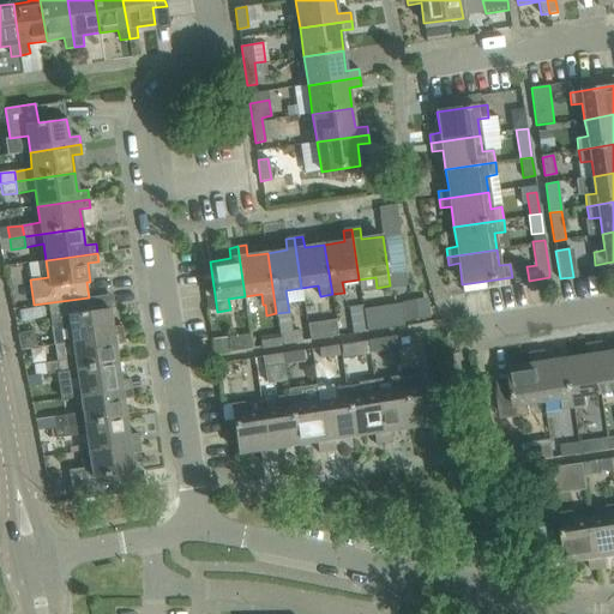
[(72,342),(124,335),(122,325),(112,327),(109,308),(90,312),(89,298),(34,305),(34,306),(48,304),(52,329),(70,326),(72,342)]
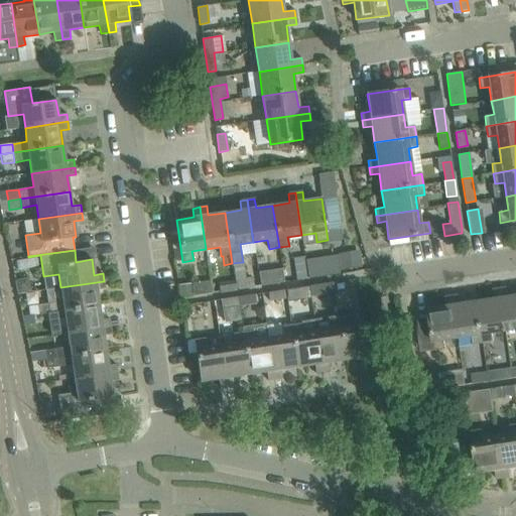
[(359,254),(339,257),(341,271),(361,268),(359,254)]
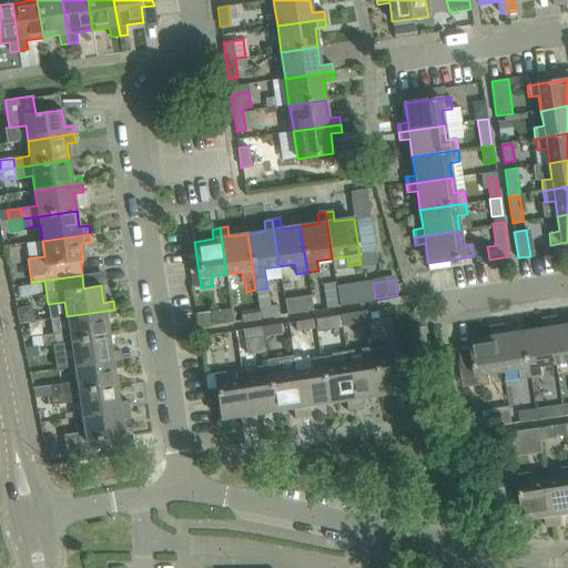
[(311,295),(284,300),(286,315),(313,311),(311,295)]
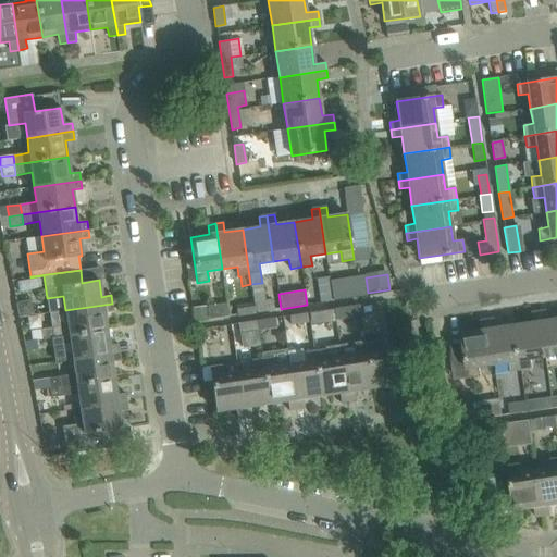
[(236,307),(237,314),(237,316),(273,310),(272,301),(236,307)]
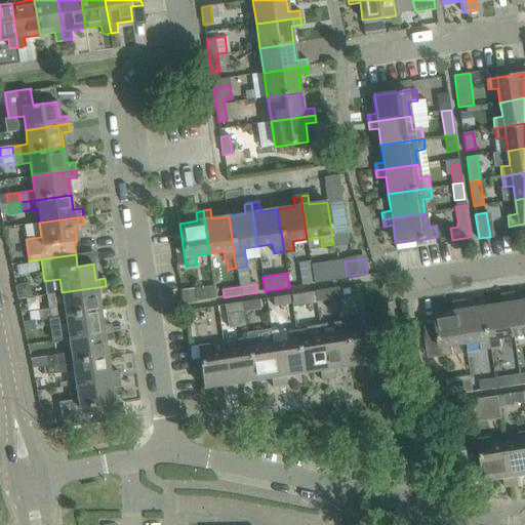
[(40,319),(101,310),(98,298),(107,297),(106,286),(62,292),(64,307),(38,311),(40,319)]
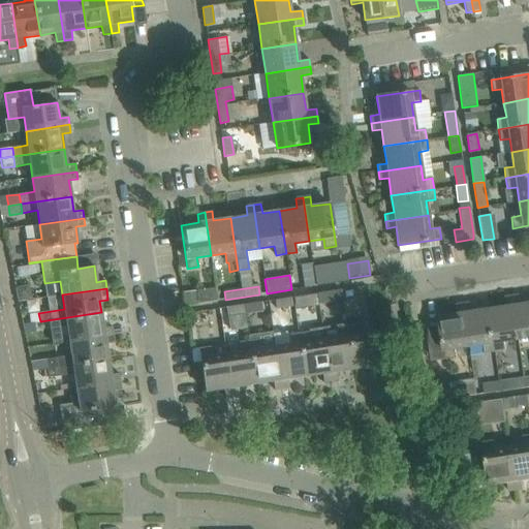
[(356,298),(354,288),(317,293),(319,303),(356,298)]
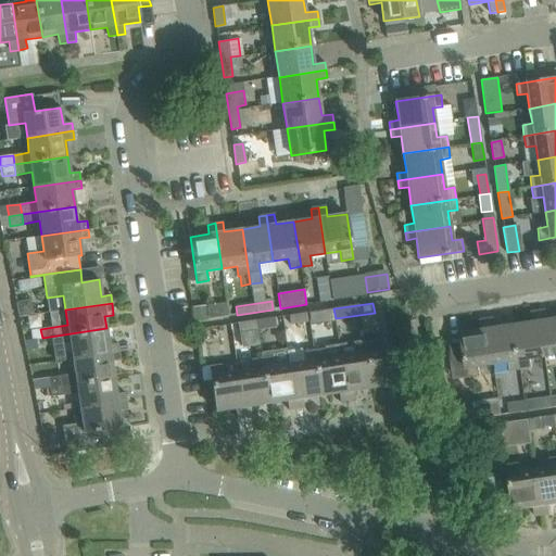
[(555,318),(547,319),(546,310),(539,311),(545,356),(555,354),(555,318)]
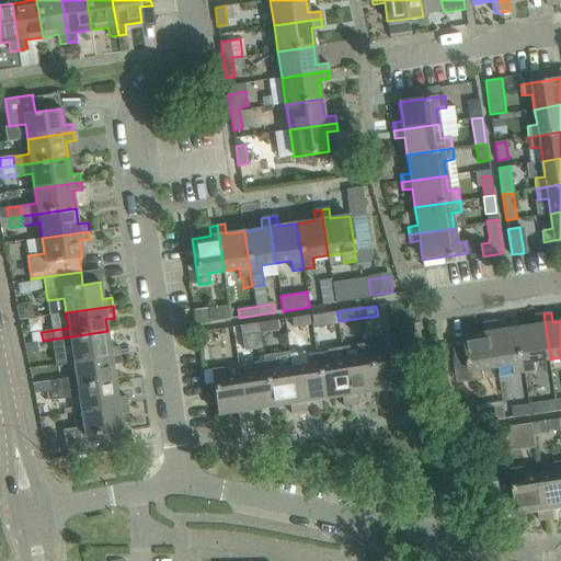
[(315,328),(332,324),(330,313),(312,316),(315,328)]
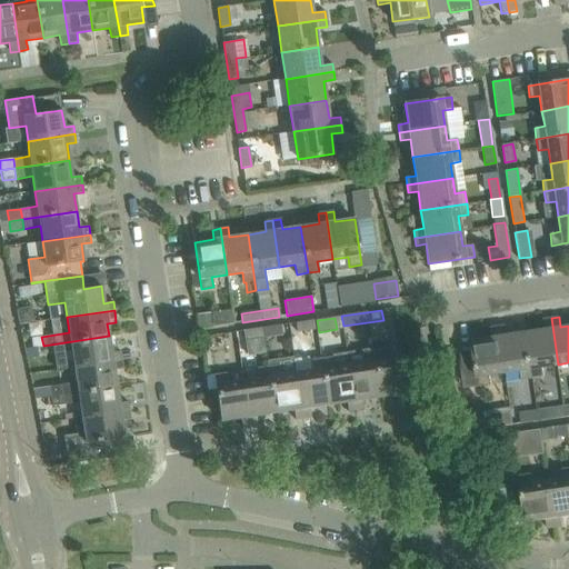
[(542,367),(558,365),(551,318),(543,319),(545,329),(526,332),(532,379),(545,377),(542,367)]
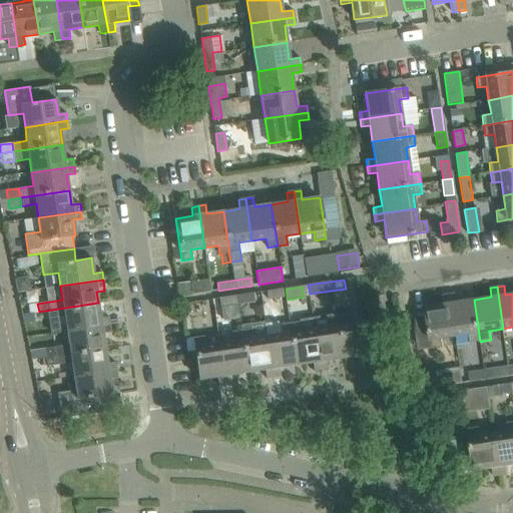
[(268,299),(284,296),(283,289),(267,291),(268,299)]
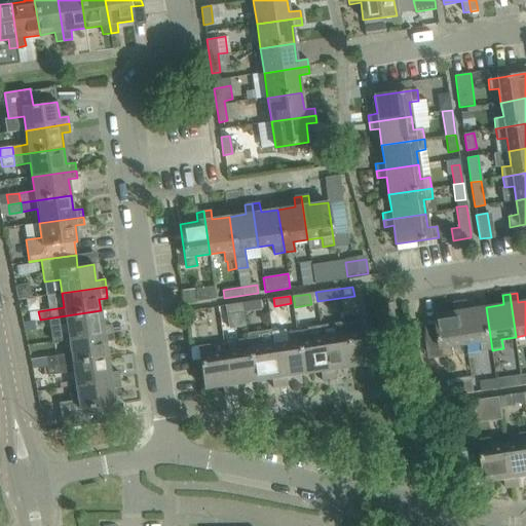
[(224,305),(224,306),(226,314),(260,309),(259,300),(224,305)]
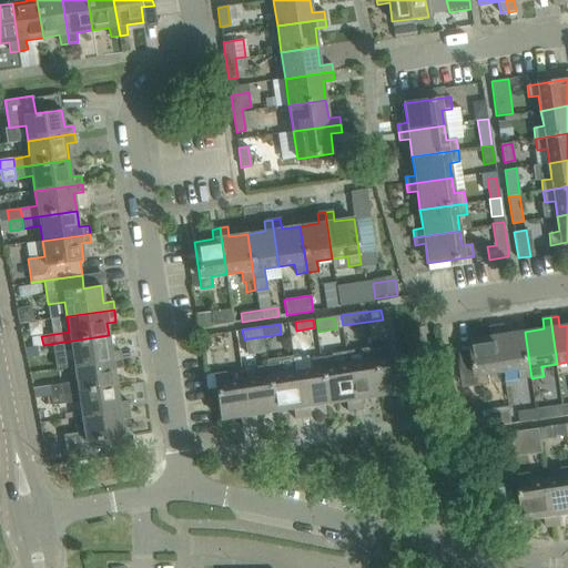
[(531,378),(525,332),(507,334),(505,324),(497,325),(504,372),(519,369),(521,379),(531,378)]
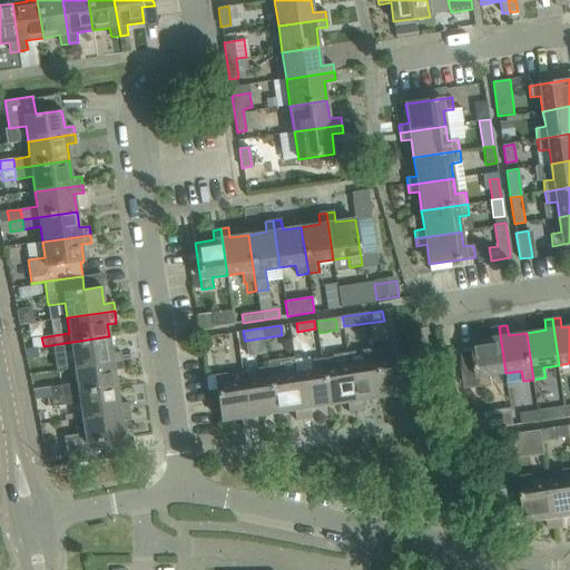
[(491,375),(505,373),(499,326),(491,328),(493,337),(473,341),(480,387),(492,385),(491,375)]
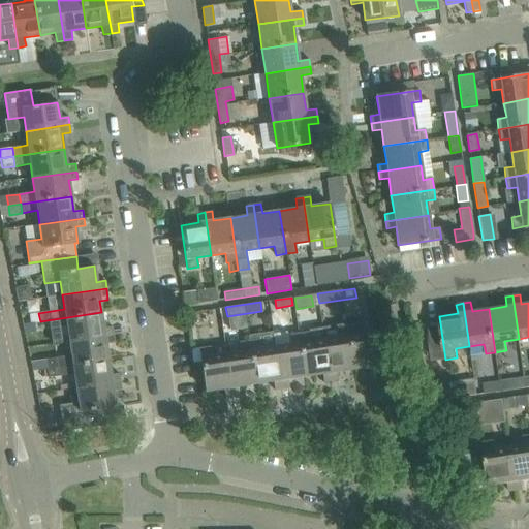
[(69,341),(114,335),(113,331),(103,332),(101,312),(40,321),(41,331),(67,327),(69,341)]
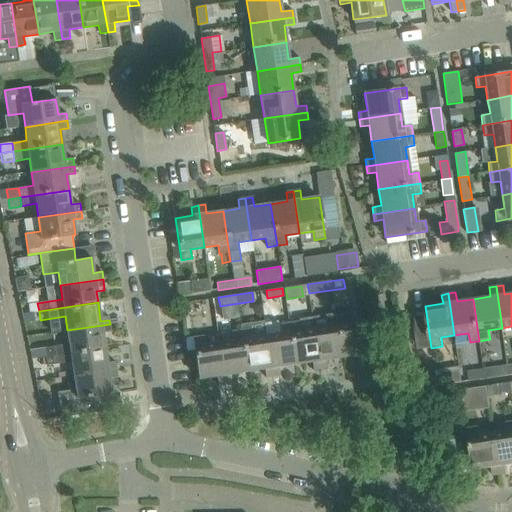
[(35,321),(33,312),(22,314),(23,323),(35,321)]
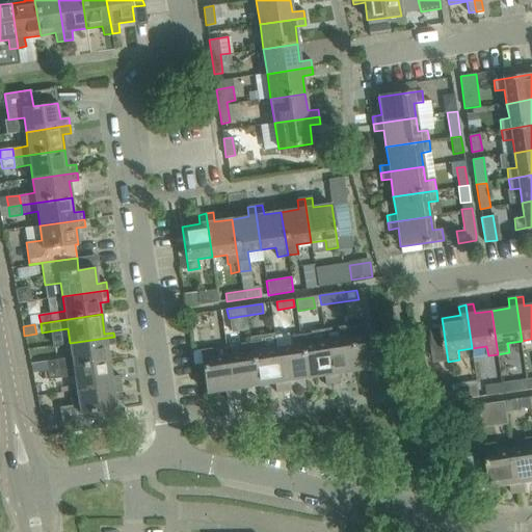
[(349,327),(339,329),(338,326),(324,328),(325,341),(333,383),(340,382),(339,373),(355,371),(349,327)]
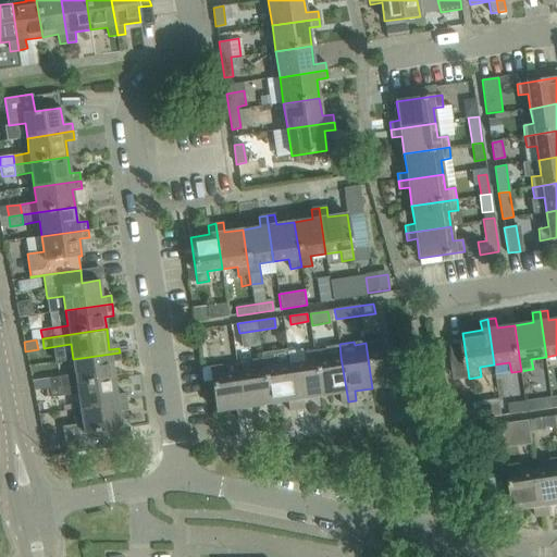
[(366,343),(372,388),(391,385),(393,395),(400,394),(394,348),(378,351),(376,342),(366,343)]
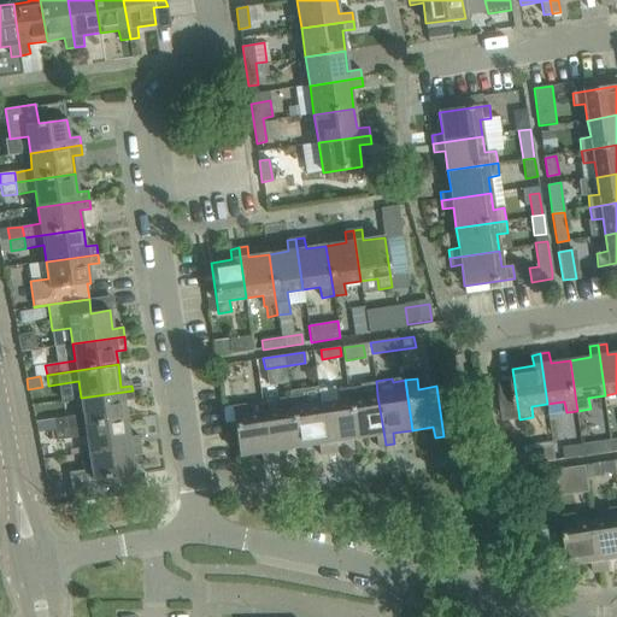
[(386,445),(377,395),(362,398),(359,387),(347,388),(356,439),(376,435),(377,446),(386,445)]
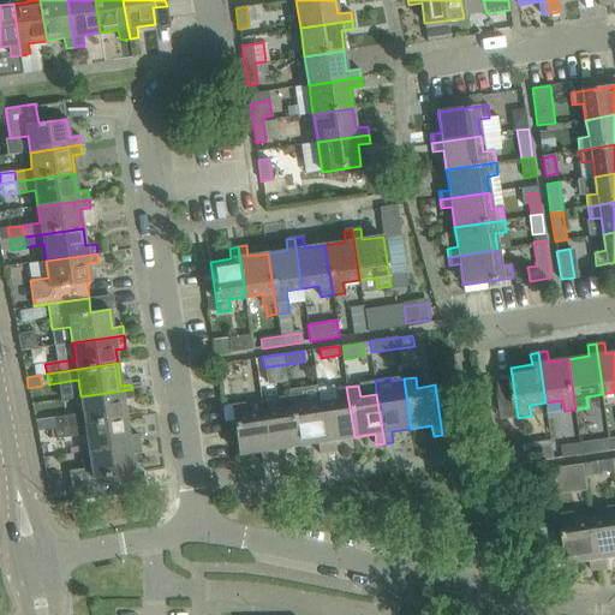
[(334,440),(354,437),(346,387),(334,389),(336,400),(320,402),(327,452),(335,451),(334,440)]
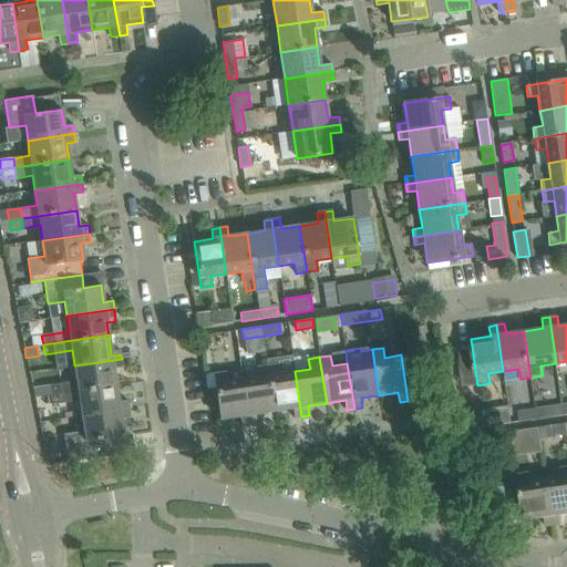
[(50,395),(115,385),(113,369),(123,368),(122,359),(74,366),(76,381),(33,388),(34,397),(50,394),(50,395)]
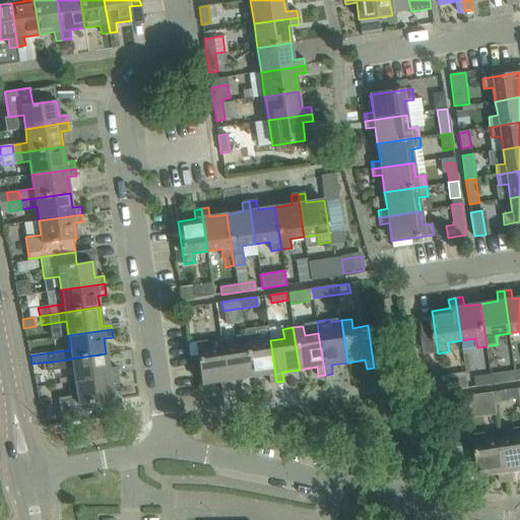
[(276,382),(270,340),(256,342),(255,333),(245,334),(251,377),(268,375),(269,383),(276,382)]
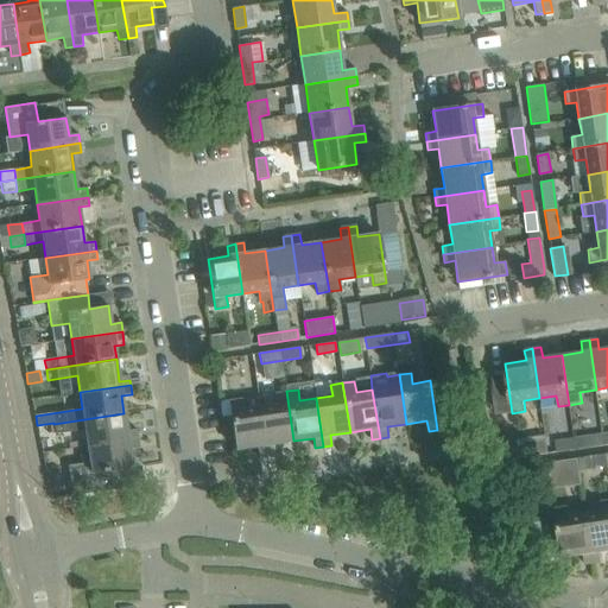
[(273,444),(293,441),(286,391),(274,393),(276,404),(259,406),(267,456),(276,455),(273,444)]
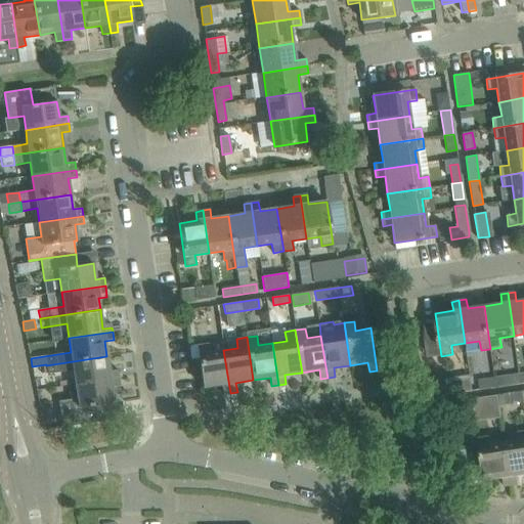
[(230,393),(223,350),(210,352),(208,343),(197,345),(204,387),(221,385),(223,394),(230,393)]
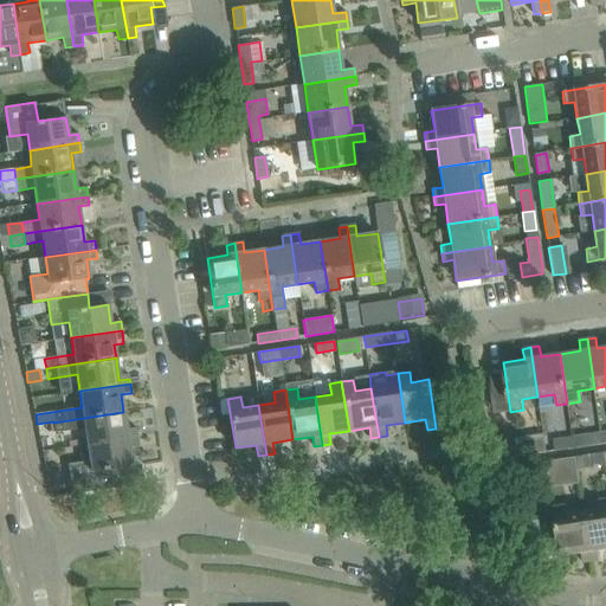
[(88,445),(139,437),(136,429),(127,430),(123,412),(53,423),(56,432),(85,429),(88,445)]
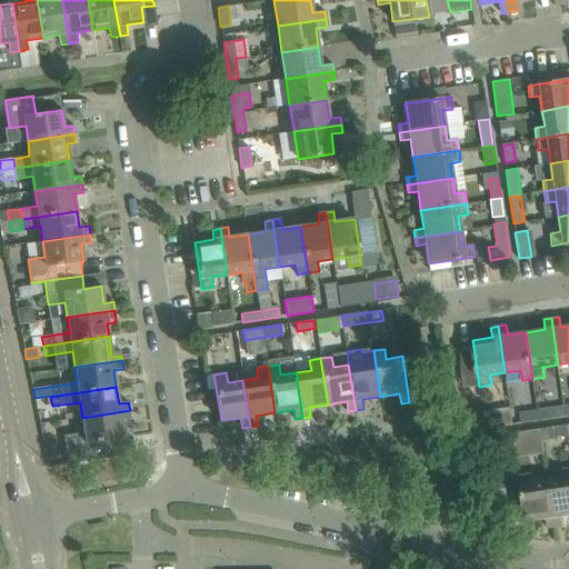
[(539,419),(566,416),(563,406),(538,410),(539,419)]
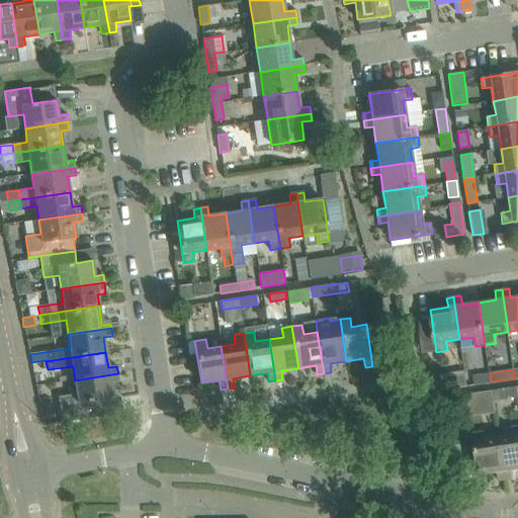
[(58,397),(62,422),(103,416),(101,400),(112,398),(110,382),(119,381),(118,373),(75,380),(77,394),(58,397)]
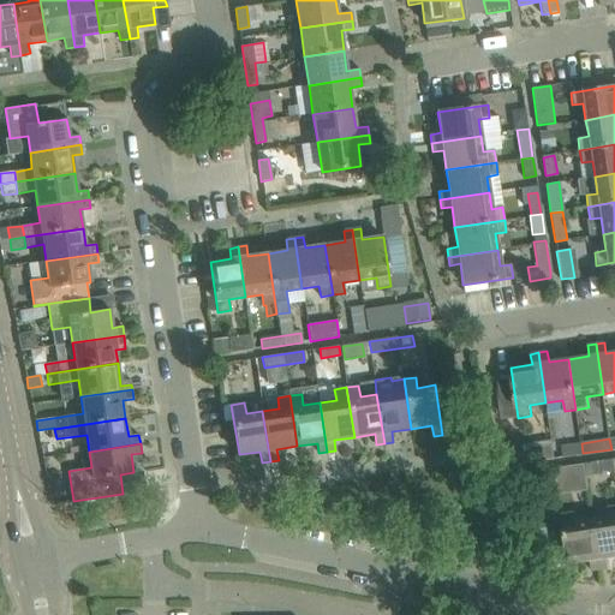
[(563,455),(583,453),(581,443),(562,446),(563,455)]
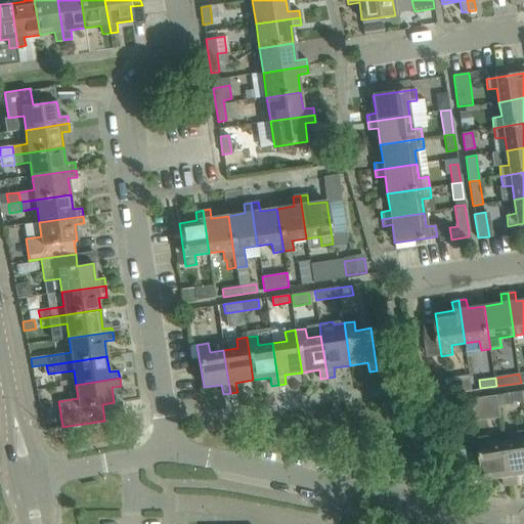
[(499,404),(523,400),(522,391),(497,395),(499,404)]
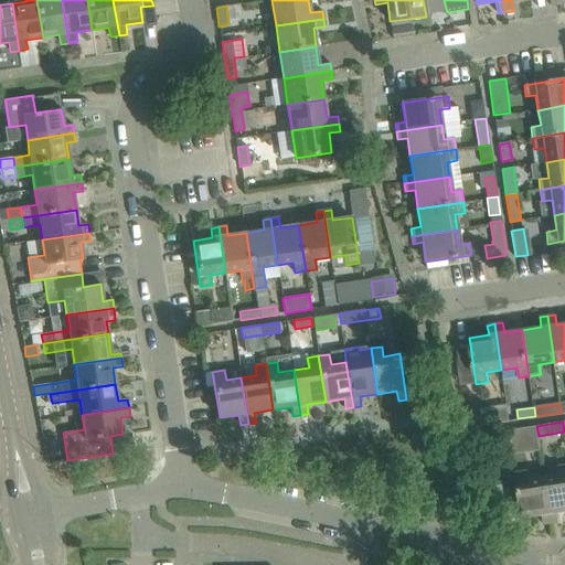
[(511,440),(539,436),(536,426),(510,430),(511,440)]
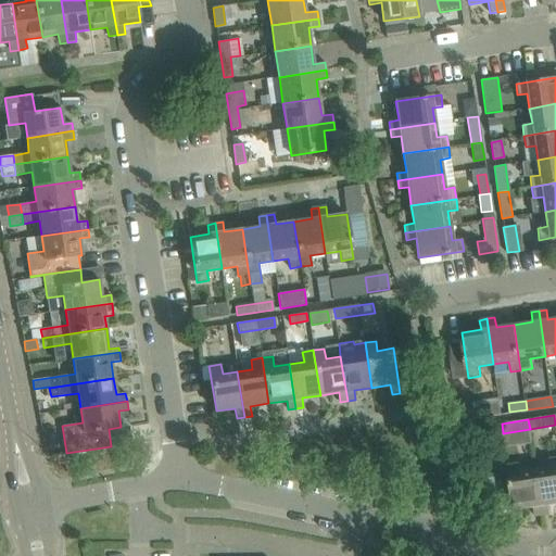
[(503,436),(503,433),(502,424),(489,425),(491,438),(503,436)]
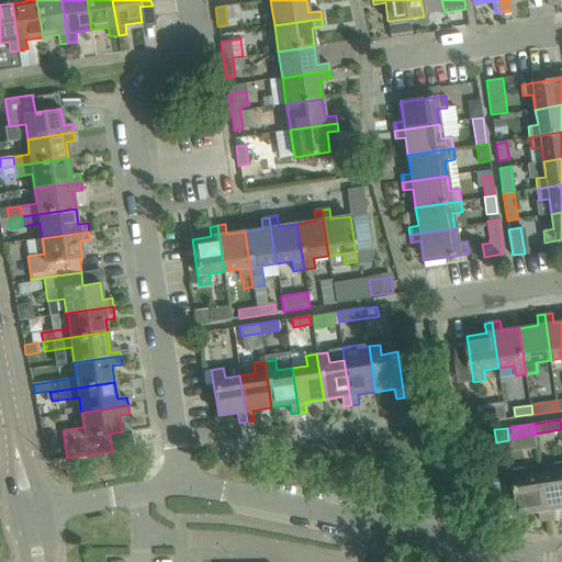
[(554,509),(561,508),(561,461),(555,463),(557,473),(541,475),(549,520),(557,519),(554,509)]
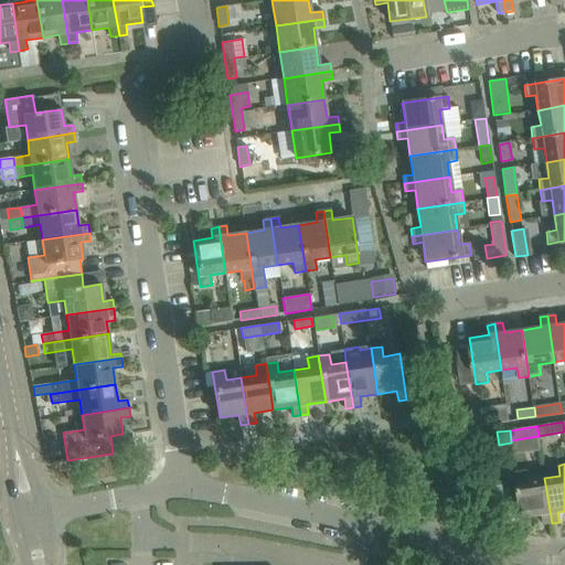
[(552,523),(544,478),(530,480),(528,470),(515,471),(523,518),(542,514),(543,524),(552,523)]
